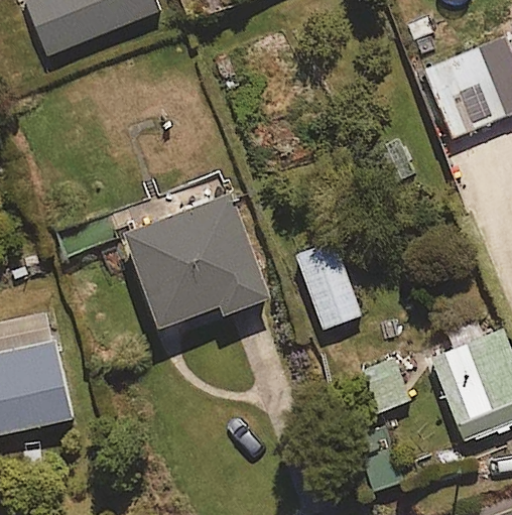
[(21,0),(45,59),(159,15),(153,0),(21,0)]
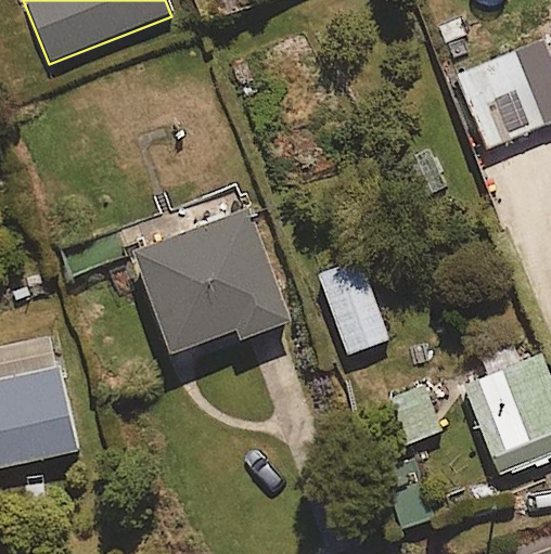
[(550,52),(545,36),(455,71),(485,149),(550,123),(550,52)]
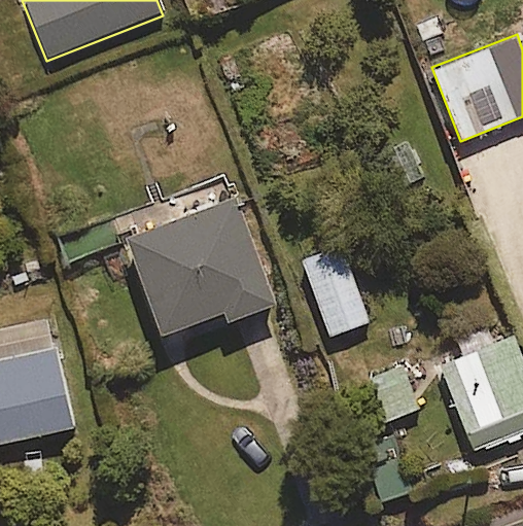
[(275,307),(234,198),(125,239),(162,339),(223,315),(227,324),(275,307)]
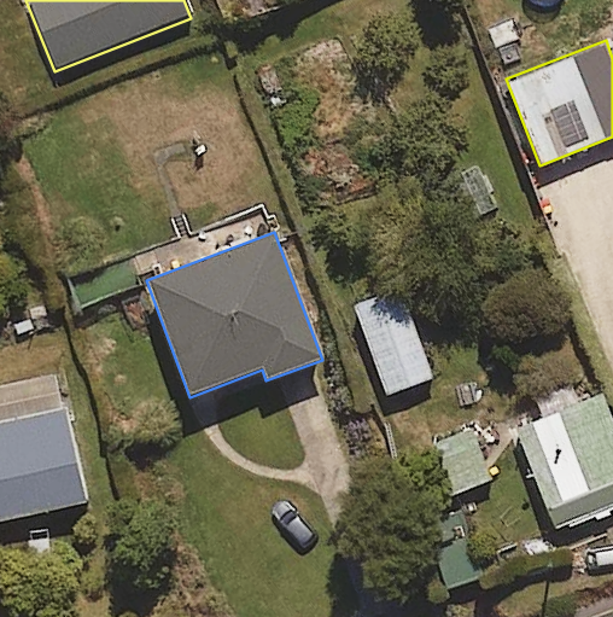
[(437,382),(396,283),(348,303),(389,401),(437,382)]
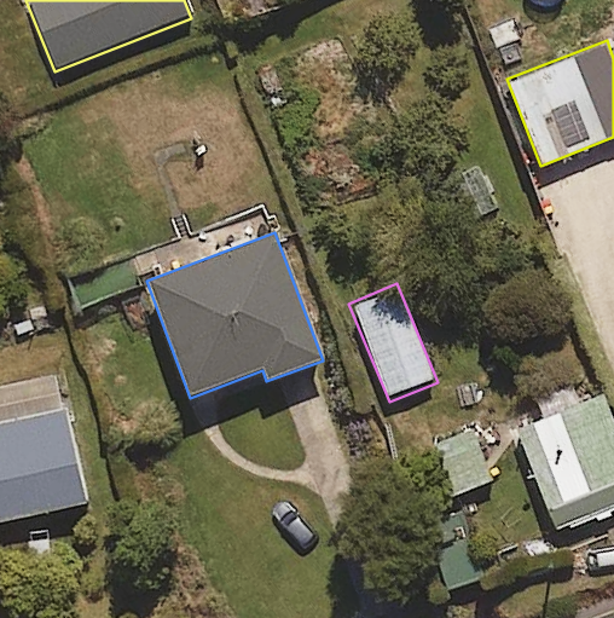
[(0,523),(87,503),(57,373),(0,385),(0,523)]
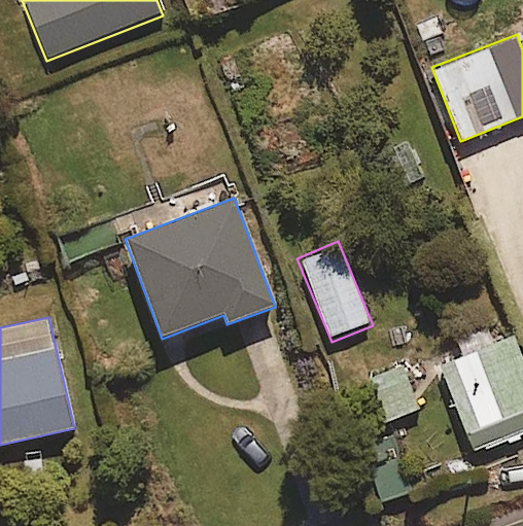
[(522,430),(522,372),(506,334),(428,369),(467,456),(522,430)]
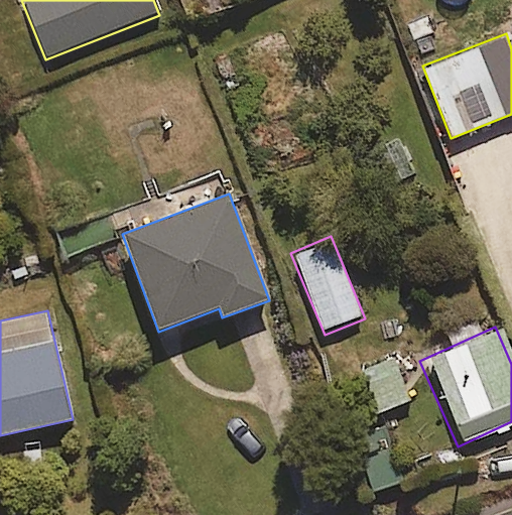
[(407,401),(389,357),(355,372),(373,415),(407,401)]
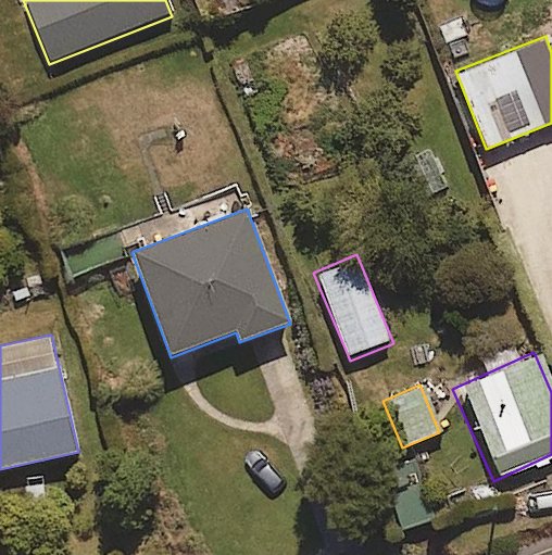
All buildings are outlined.
